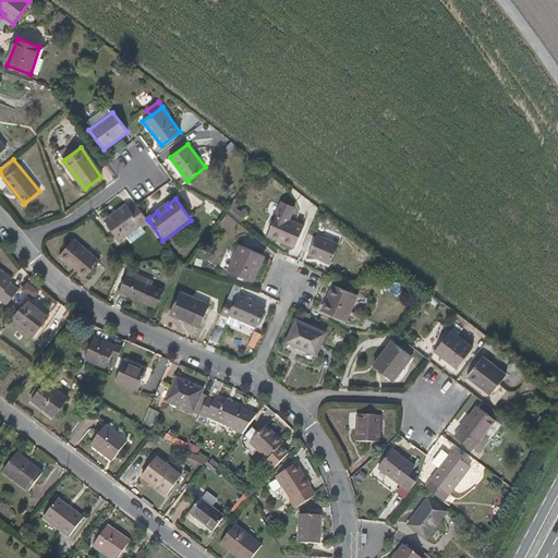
[(147,219),(137,206),(136,204),(130,209),(126,206),(105,221),(119,240),(141,223),(143,227),(149,221),(147,219)]
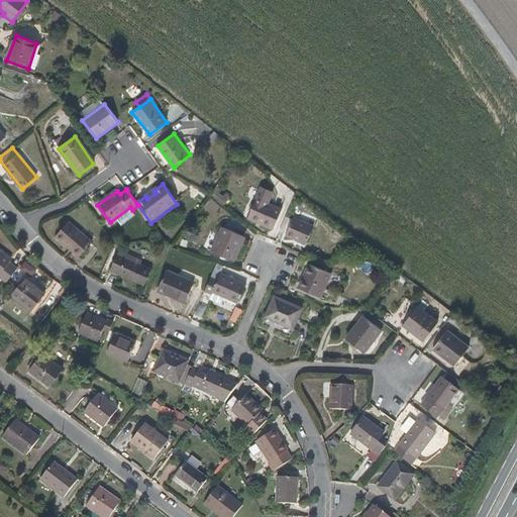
[(153,191),(145,196),(147,199),(156,193),(153,191)]
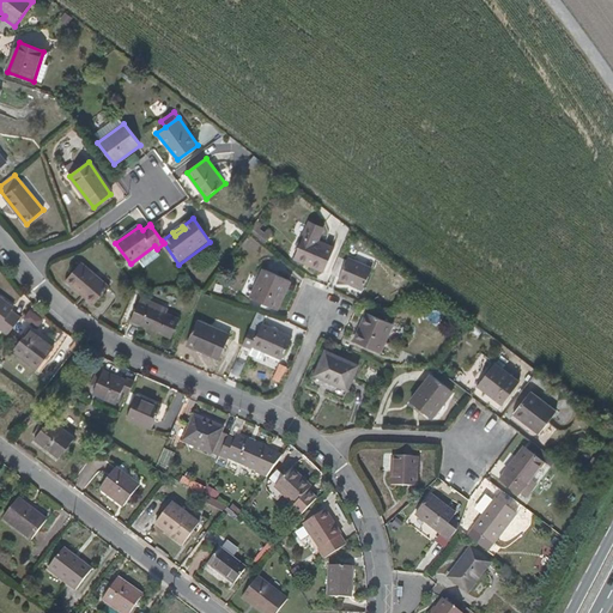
[(334,248),(304,235),(295,259),(323,272),(334,248)]
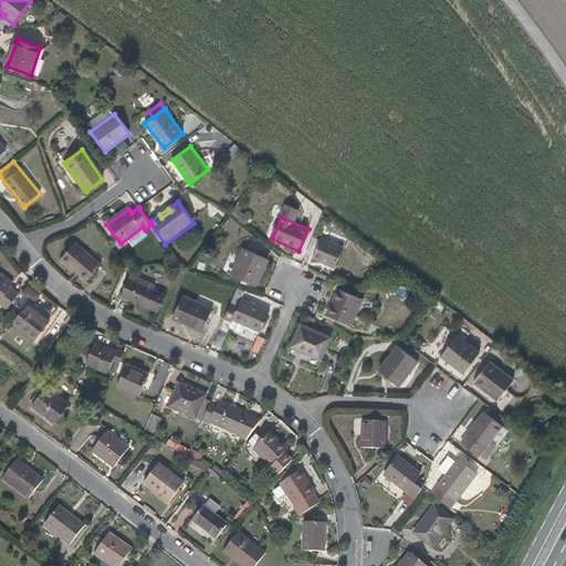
[(344,248),(314,234),(306,253),(313,255),(313,258),(335,268),(344,248)]
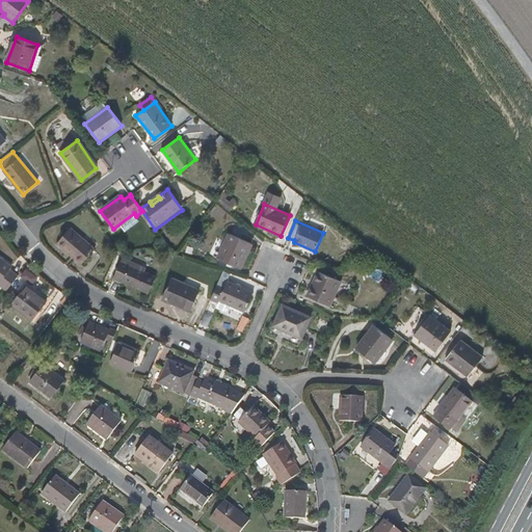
[(94,249),(71,229),(57,244),(81,264),(94,249)]
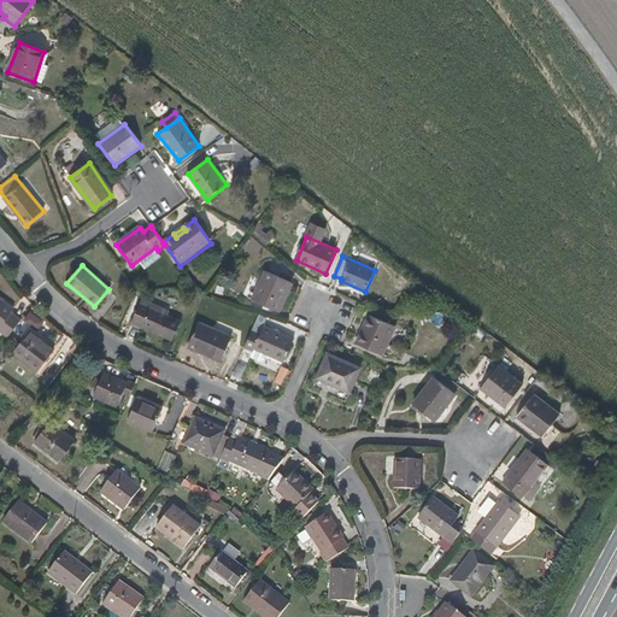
[(278,311),(292,283),(265,271),(252,300),(278,311)]
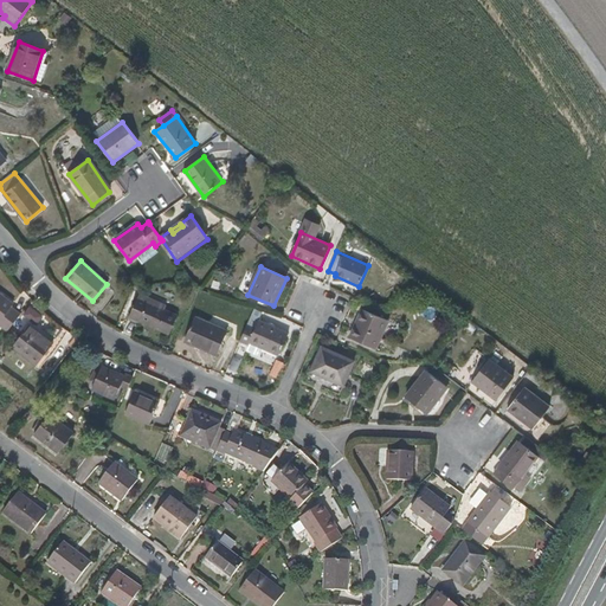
[(0,324),(8,331),(20,315),(11,308),(13,304),(0,294),(0,324)]
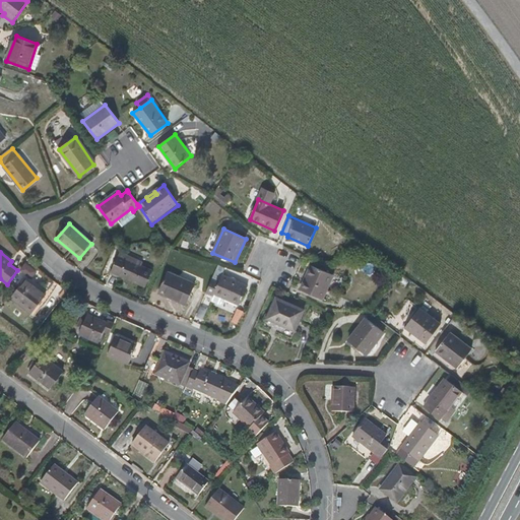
[(141,263),(119,253),(112,272),(145,286),(151,271),(140,266),(141,263)]
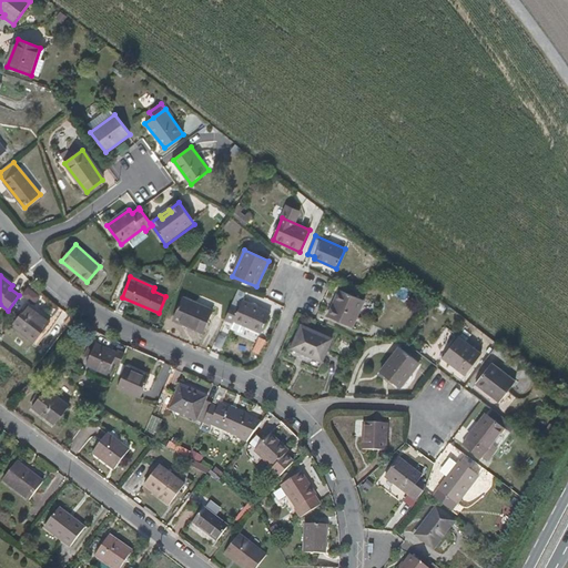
[(364,300),(341,290),(328,316),(352,326),(364,300)]
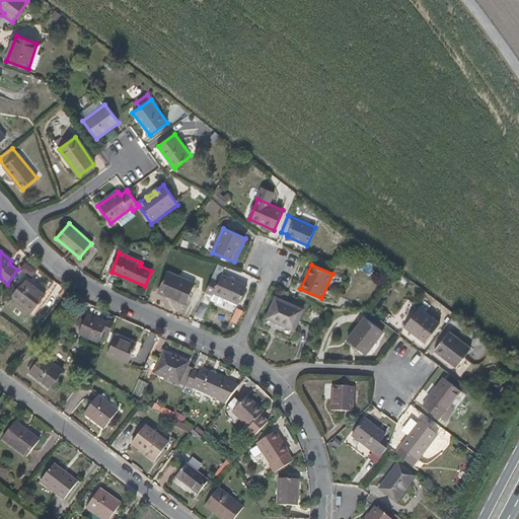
[(195,285),(166,272),(158,292),(186,304),(195,285)]
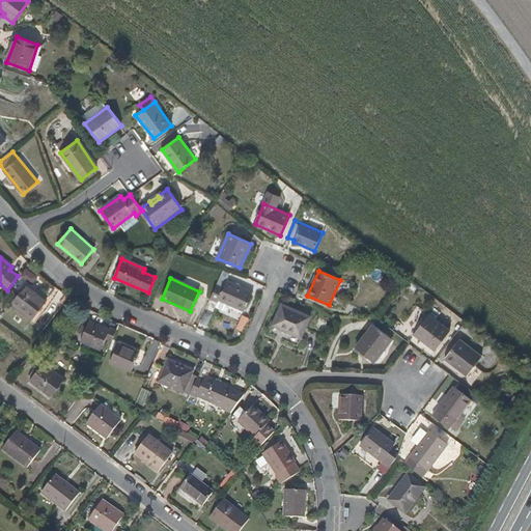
[(217,284),(211,300),(217,303),(218,301),(244,312),(253,292),(227,281),(224,287),(217,284)]
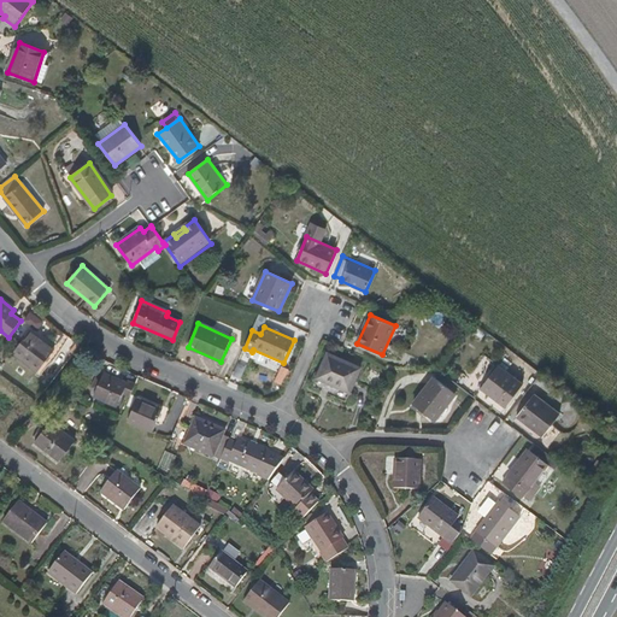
[(37,372),(53,351),(30,333),(13,354),(37,372)]
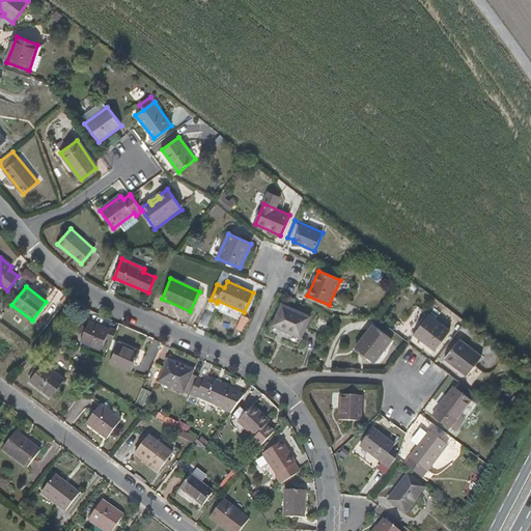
[(63,308),(63,288),(54,288),(54,308),(63,308)]
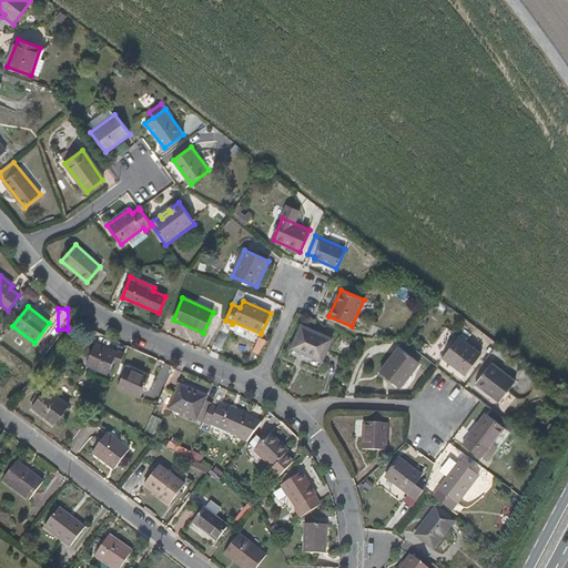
[(303,348),(301,352),(322,361),(332,338),(302,326),(294,345),(303,348)]
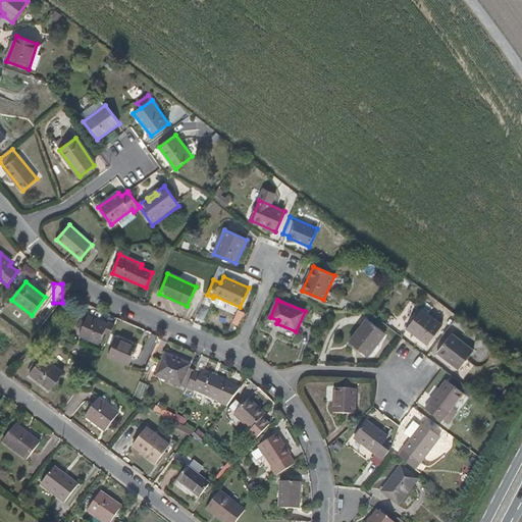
[(441,325),(422,310),(407,329),(427,345),(441,325)]
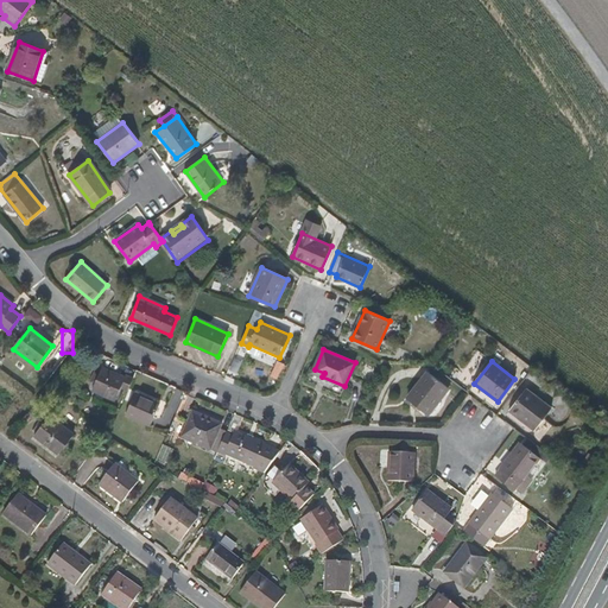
[(120,391),(128,394),(134,378),(127,374),(125,379),(102,368),(93,391),(116,400),(120,391)]
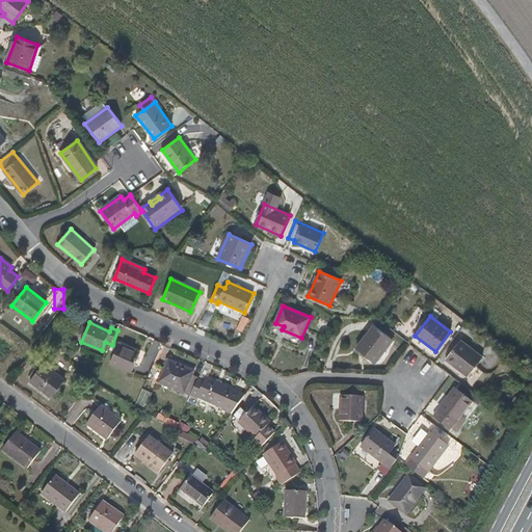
[(392,340),(375,325),(356,348),(374,363),(392,340)]
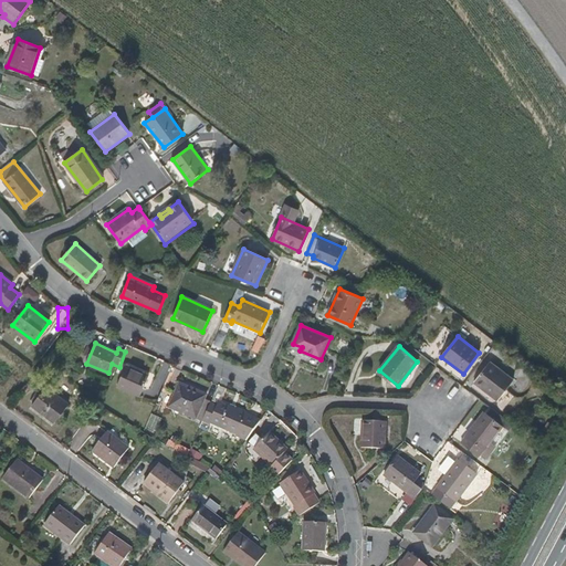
[(513,380),(490,363),(474,383),(498,400),(513,380)]
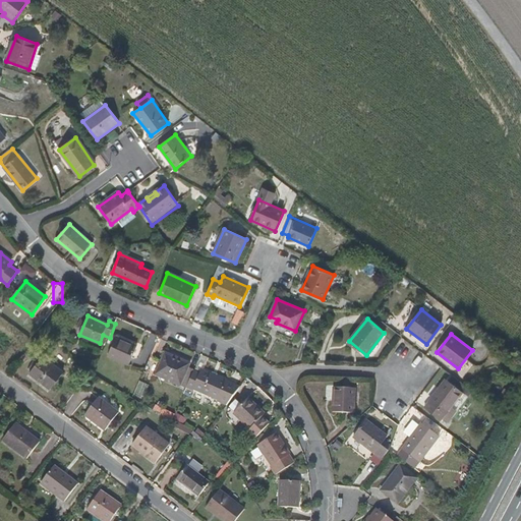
[(137,345),(116,337),(108,356),(128,365),(137,345)]
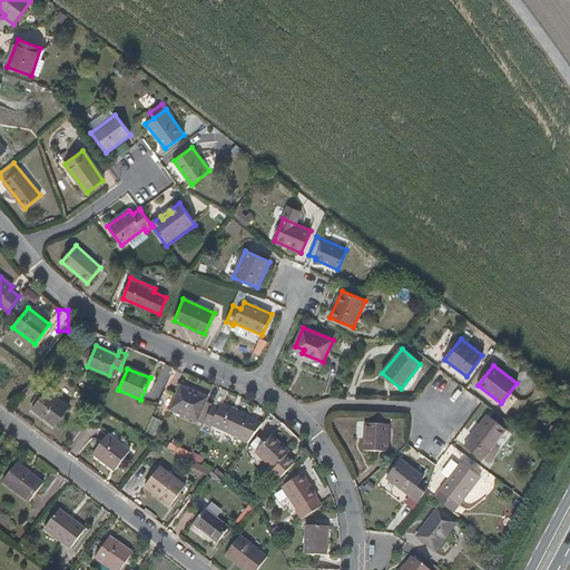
[(208,399),(180,385),(169,411),(197,422),(208,399)]
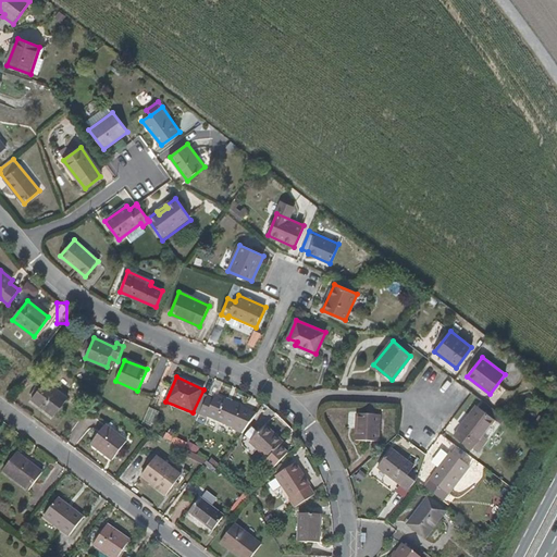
[(66,399),(45,382),(32,399),(54,417),(66,399)]
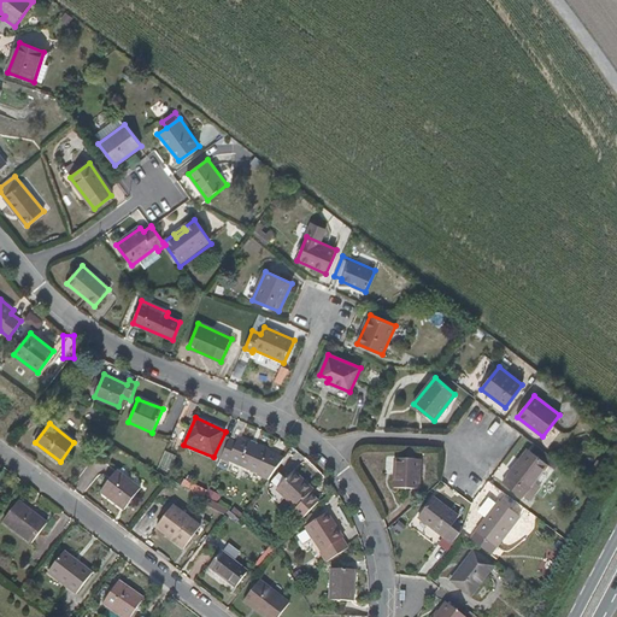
[(258,476),(269,481),(283,462),(268,454),(269,452),(239,439),(238,441),(230,439),(222,459),(229,463),(230,462),(259,474),(258,476)]
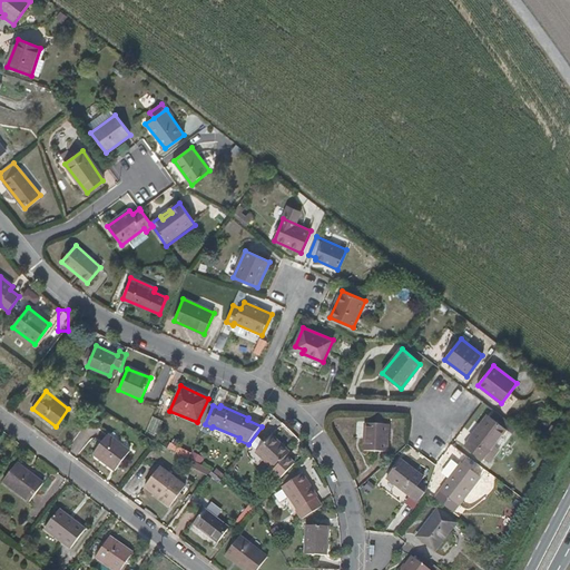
[(507,430),(488,414),(464,445),(483,460),(507,430)]
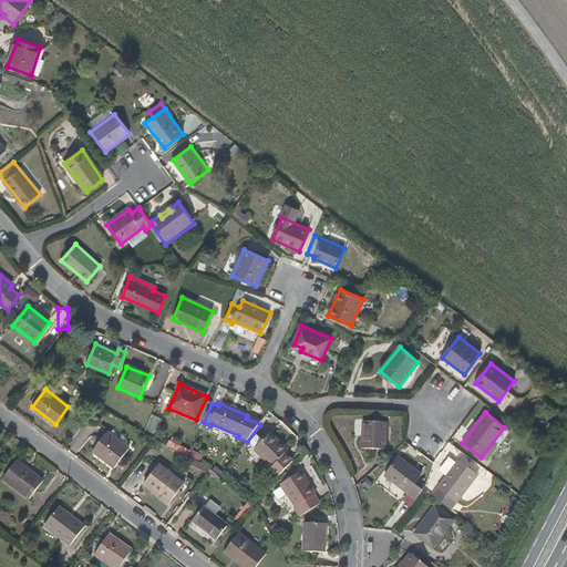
[(385,450),(387,423),(363,422),(361,449),(385,450)]
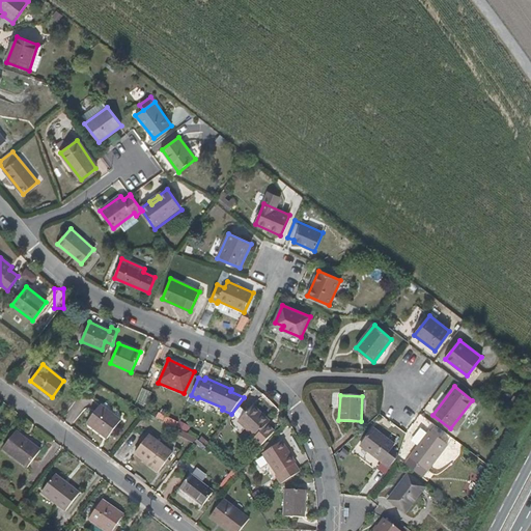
[(120,420),(101,406),(86,424),(107,439),(120,420)]
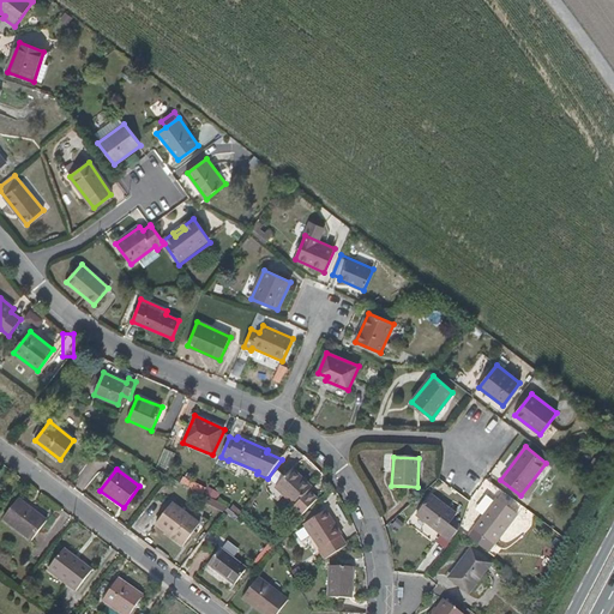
[(308,492),(312,488),(292,469),(284,477),(276,470),(269,481),(268,482),(268,483),(268,485),(266,485),(266,486),(266,487),(266,488),(266,489),(268,491),(268,492),(269,493),(270,494),(277,501),(283,495),(295,505),(292,509),(300,517),(317,500),(308,492)]
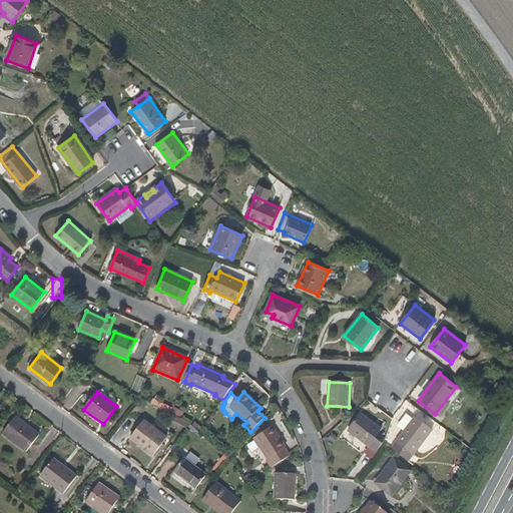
[(377,452),(383,444),(387,434),(361,415),(348,431),(377,452)]
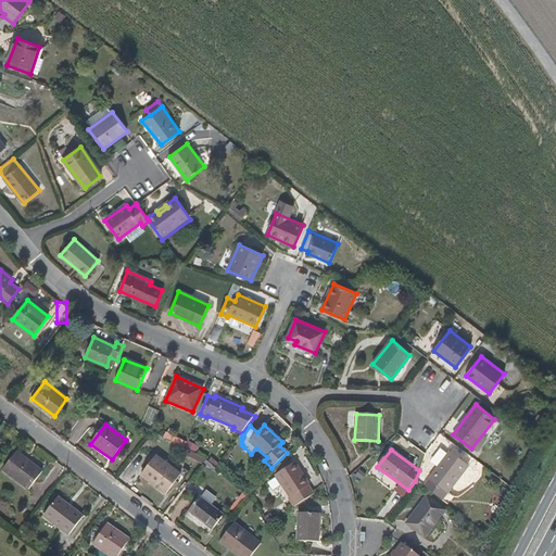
[(42,471),(16,452),(2,470),(28,490),(42,471)]
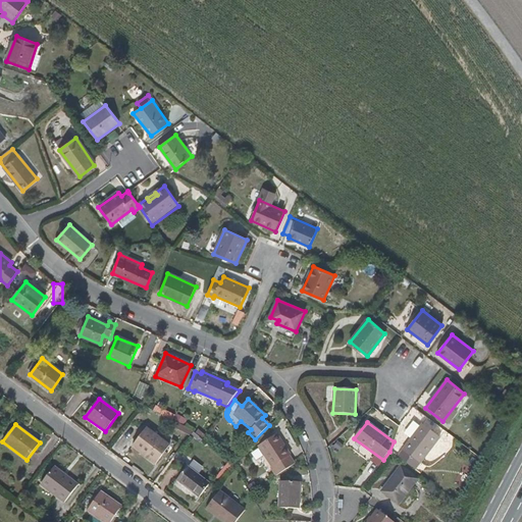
[(439,437),(422,424),(403,450),(420,464),(439,437)]
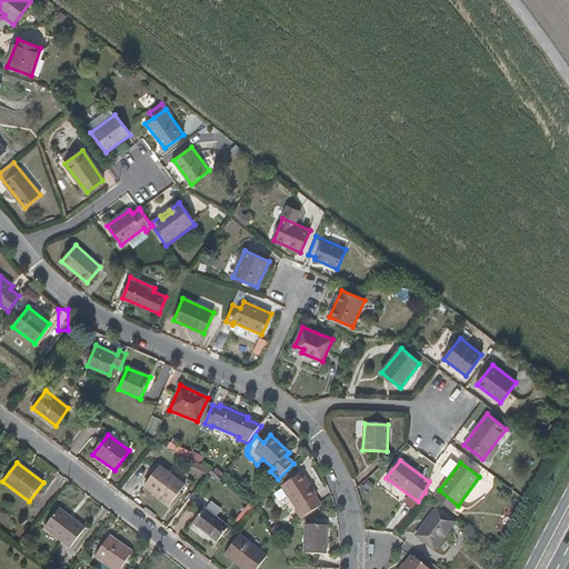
[(180,492),(185,486),(160,467),(145,487),(170,506),(180,492)]
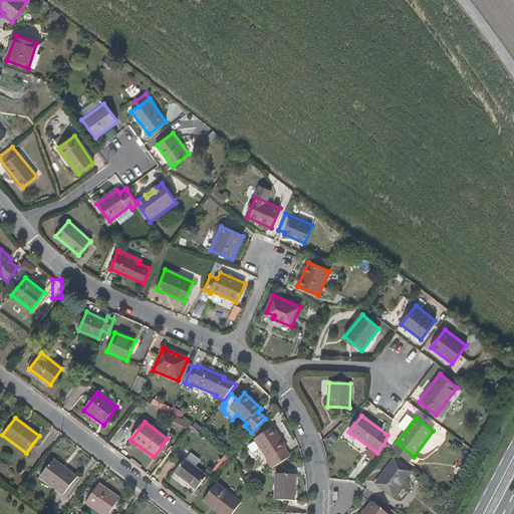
[(267,461),(272,469),(290,457),(285,449),(286,448),(273,428),(255,440),(267,460),(267,461)]
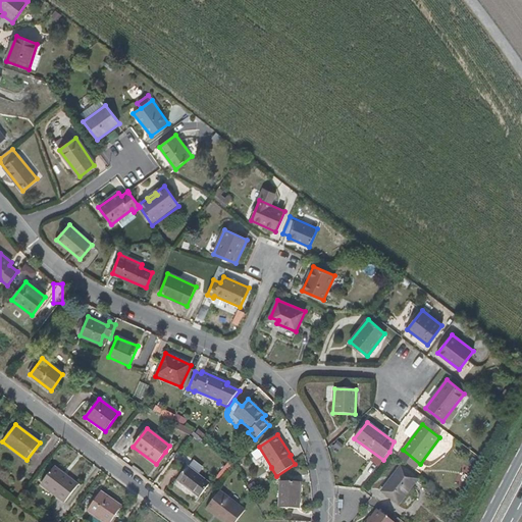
[(210,483),(188,466),(177,480),(199,498),(210,483)]
